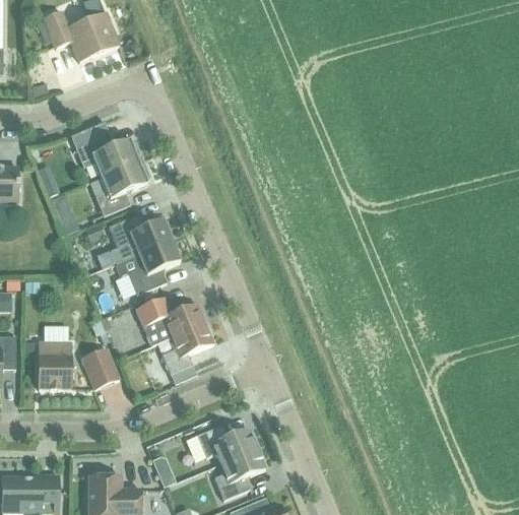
[(61,10),(44,17),(56,47),(72,41),(79,61),(119,45),(108,16),(102,0),(89,0),(84,2),(90,17),(67,26),(61,10)]
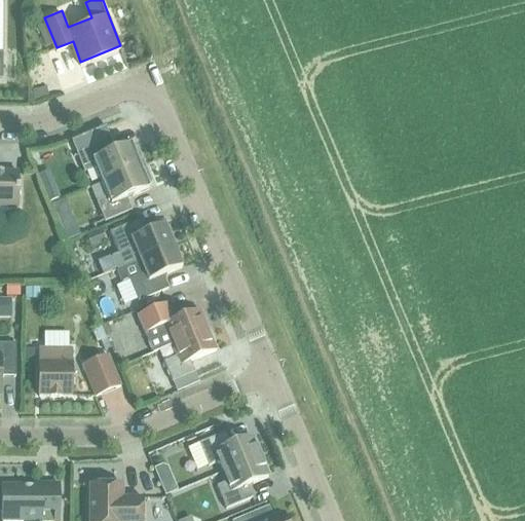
[(107,123),(72,138),(85,169),(96,164),(102,179),(145,161),(138,144),(134,146),(132,140),(116,146),(111,135),(107,123)]
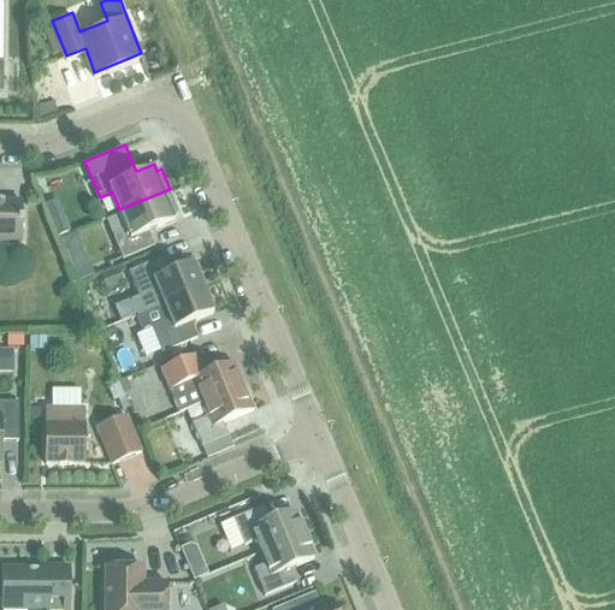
[(170,189),(119,209),(126,226),(113,231),(124,255),(155,242),(149,227),(176,217),(173,211),(177,208),(170,189)]
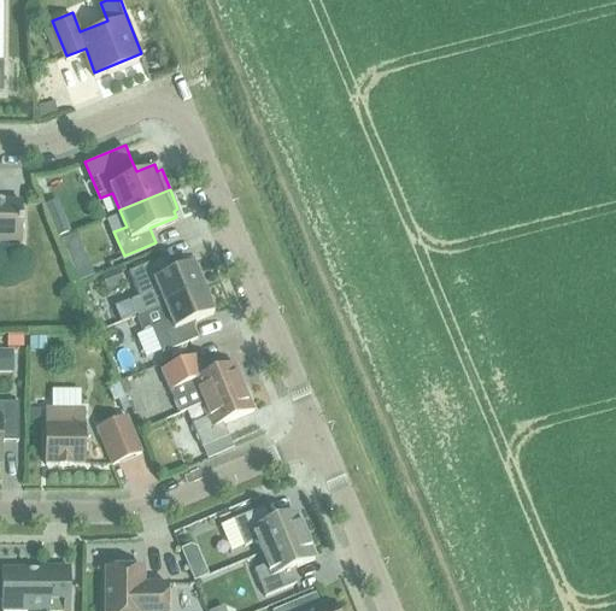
[(0,238),(22,239),(23,198),(0,197),(0,238)]
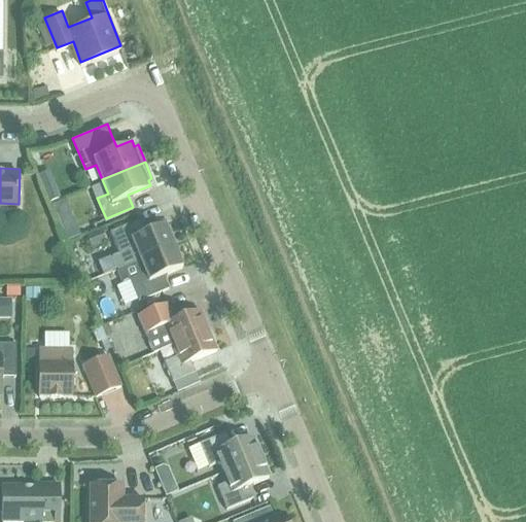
[(46,188),(50,198),(60,194),(56,184),(46,188)]
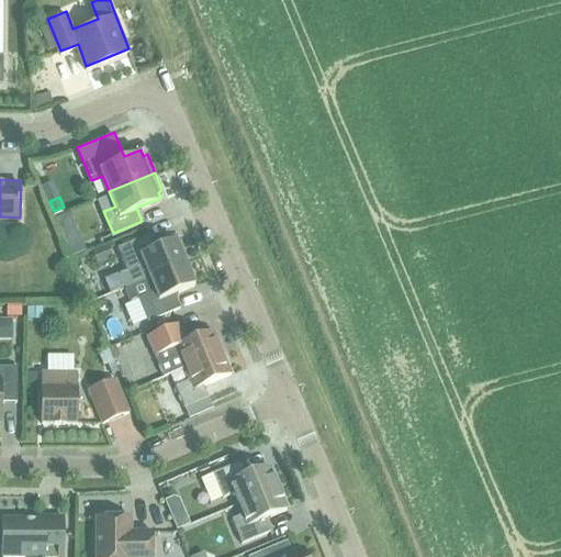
[(118,271),(105,276),(111,290),(123,286),(126,283),(150,275),(186,259),(176,236),(156,245),(149,231),(118,244),(126,267),(118,271)]
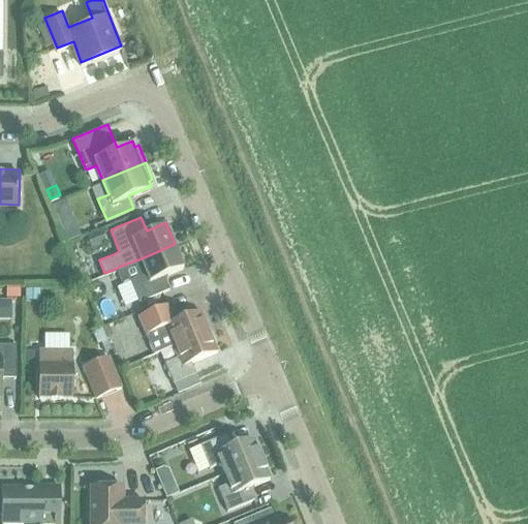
[(67,238),(82,233),(78,223),(63,228),(67,238)]
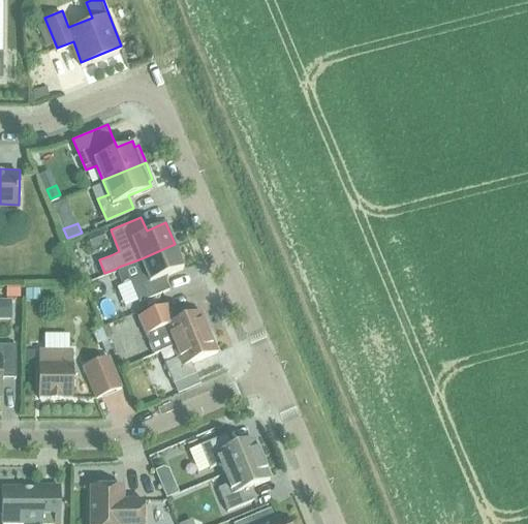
[(101,227),(87,234),(91,245),(106,239),(101,227)]
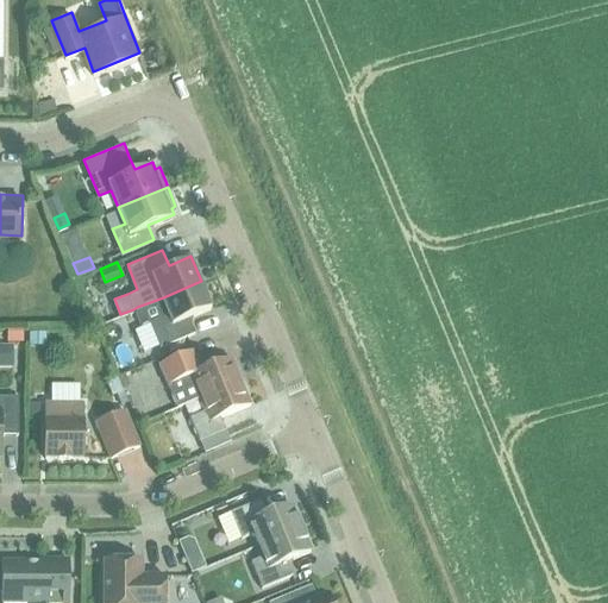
[(163,297),(137,307),(143,322),(150,320),(161,345),(195,330),(189,314),(212,306),(201,281),(163,297)]
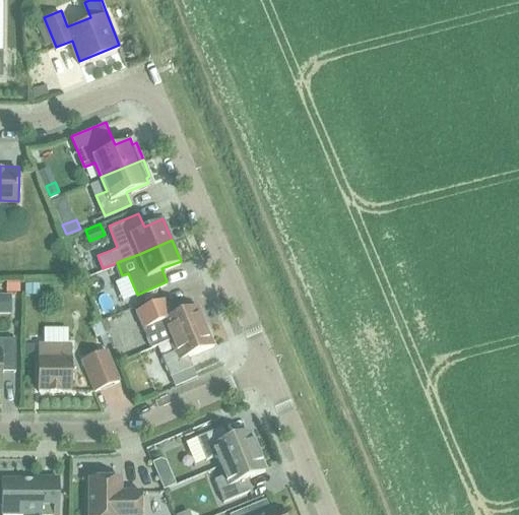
[(24,279),(24,291),(39,291),(39,279),(24,279)]
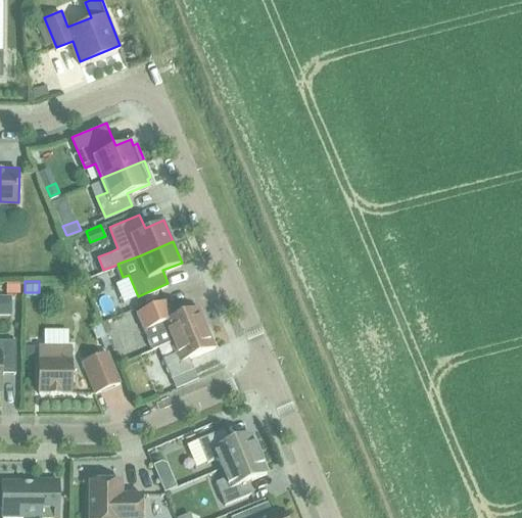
[(10,294),(0,293),(0,311),(10,312),(10,294)]
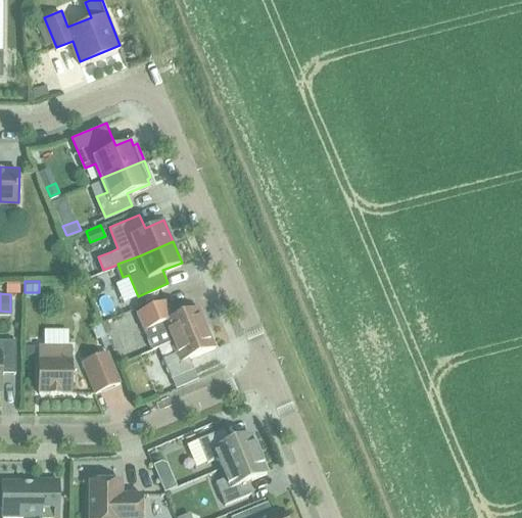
[(173,315),(170,307),(165,298),(154,303),(138,310),(152,346),(172,339),(207,324),(199,303),(187,309),(173,315)]
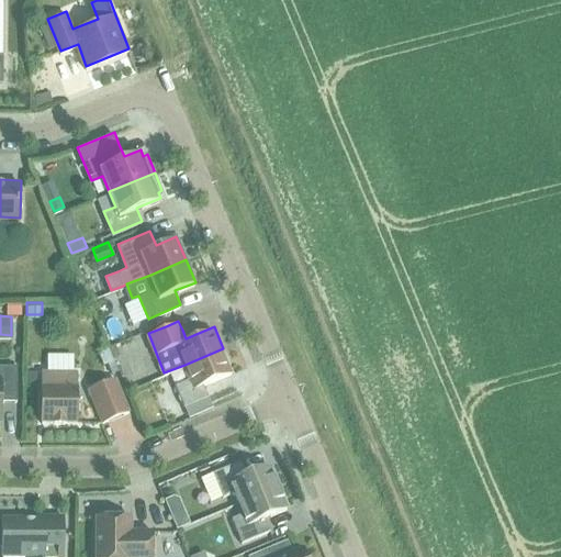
[(109,344),(98,349),(103,363),(107,361),(111,371),(119,368),(109,344)]
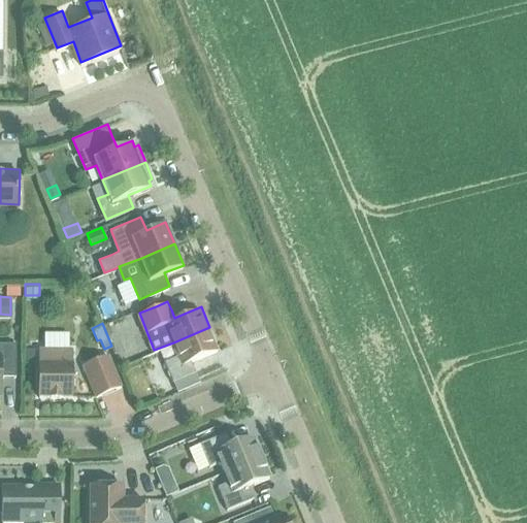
[(209,327),(173,342),(177,354),(164,359),(173,380),(196,370),(192,359),(218,348),(209,327)]
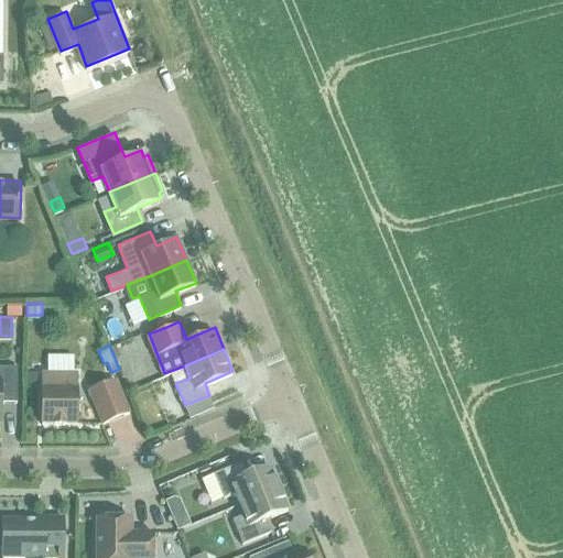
[(0,416),(2,417),(2,400),(18,400),(18,363),(0,363),(0,416)]
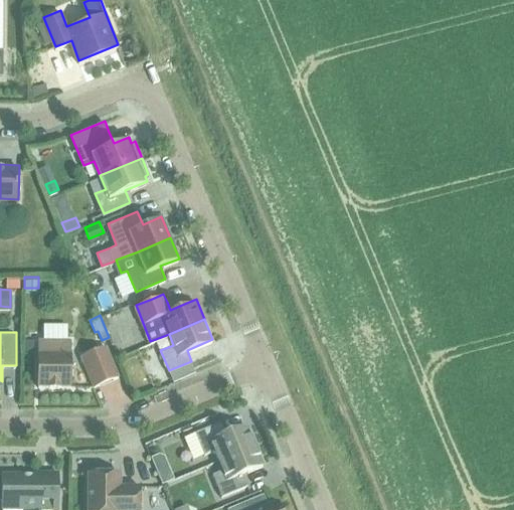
[(59,384),(70,384),(70,352),(70,337),(38,337),(38,352),(38,384),(49,384),(49,385),(59,385),(59,384)]
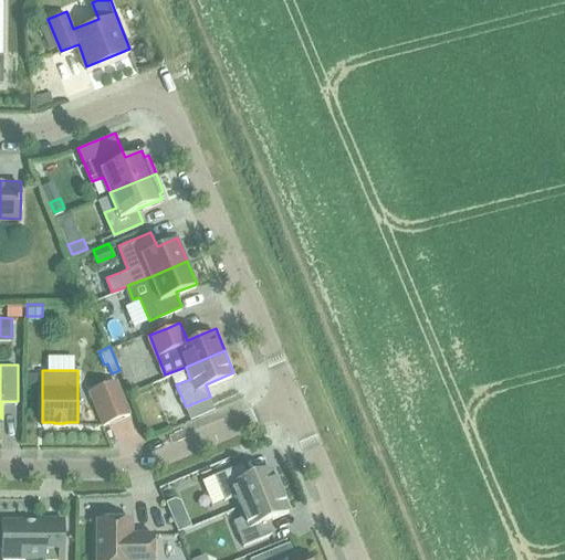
[(39,371),(28,371),(28,386),(39,386),(39,371)]
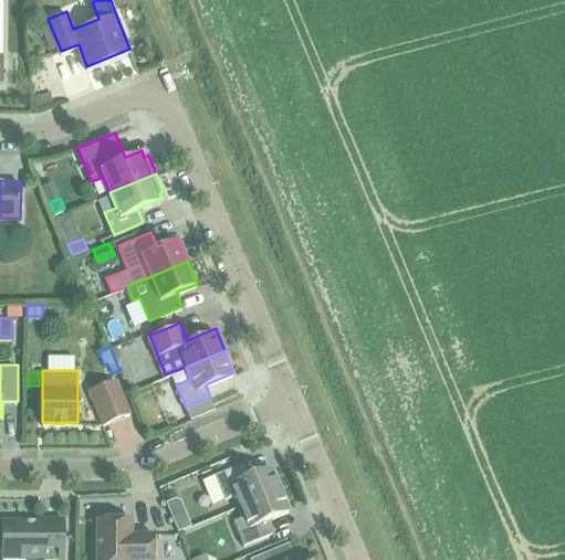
[(90,388),(104,422),(129,411),(116,377),(90,388)]
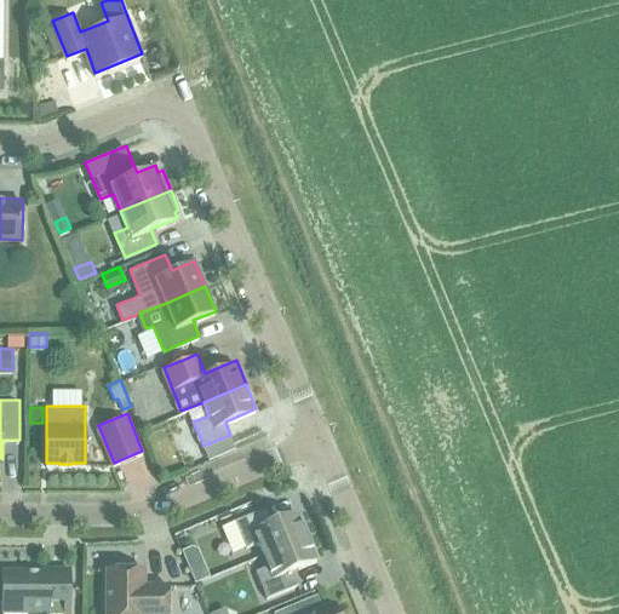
[(264,551),(307,534),(297,509),(273,520),(267,505),(235,518),(246,545),(256,540),(259,543),(264,551)]
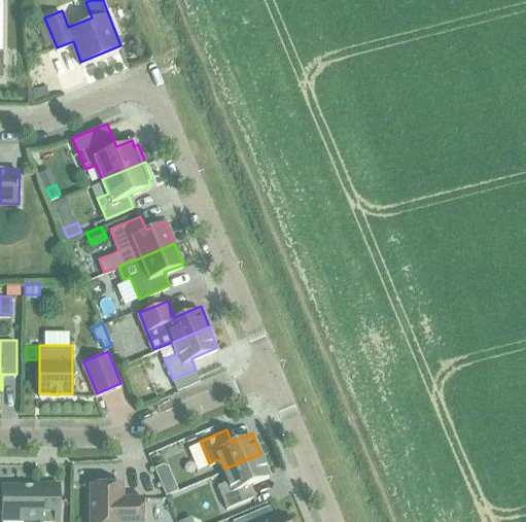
[(260,454),(224,468),(228,477),(226,480),(217,483),(226,507),(253,495),(248,483),(269,475),(260,454)]
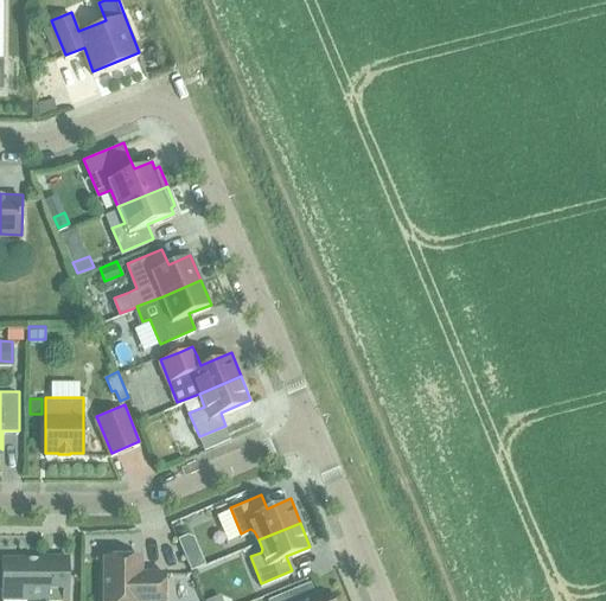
[(198,547),(185,551),(191,568),(205,562),(198,547)]
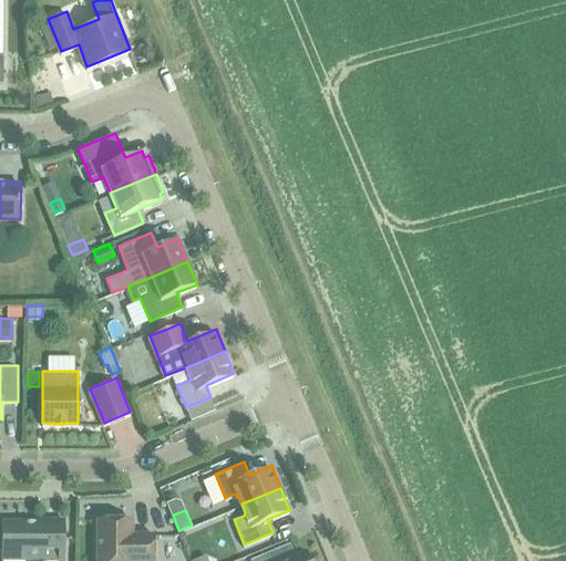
[(38,519),(2,519),(2,537),(1,550),(2,557),(3,557),(26,557),(39,557),(39,559),(64,559),(65,517),(38,517),(38,519)]
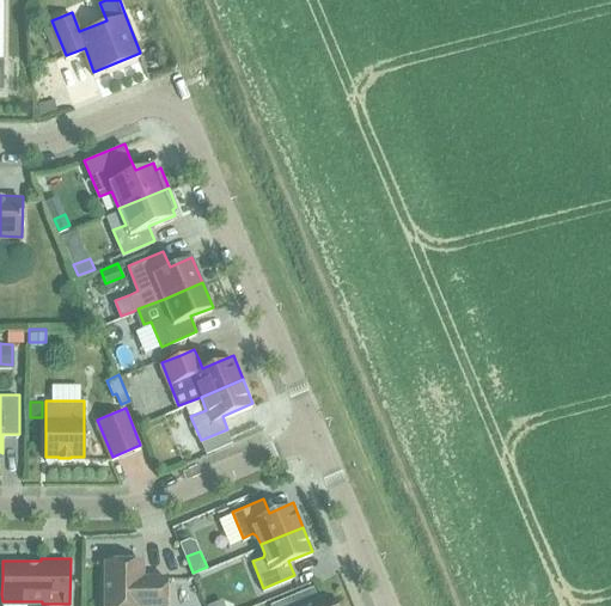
[(104,559),(104,605),(166,605),(166,575),(144,575),(144,559),(104,559)]
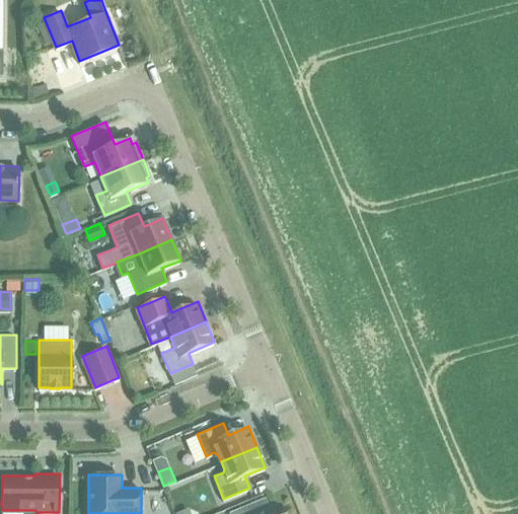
[(284,513),(280,503),(270,507),(266,496),(250,502),(255,513),(252,513),(284,513)]
